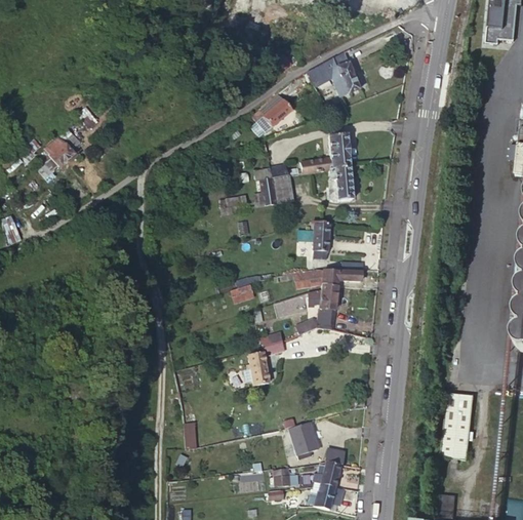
[(500,17),(485,15),(483,38),(498,40),(500,17)]
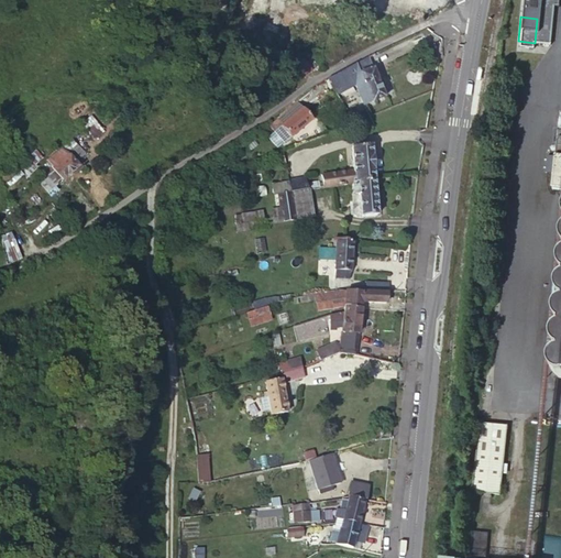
[(437,53),(442,51),(443,44),(440,36),(431,39),(437,53)]
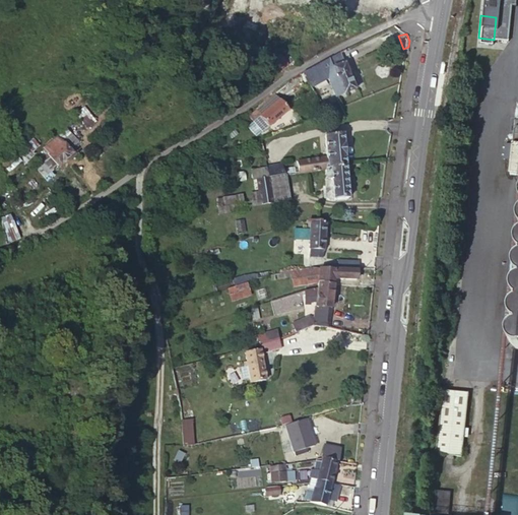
[(327,59),(307,72),(311,81),(332,70),(327,59)]
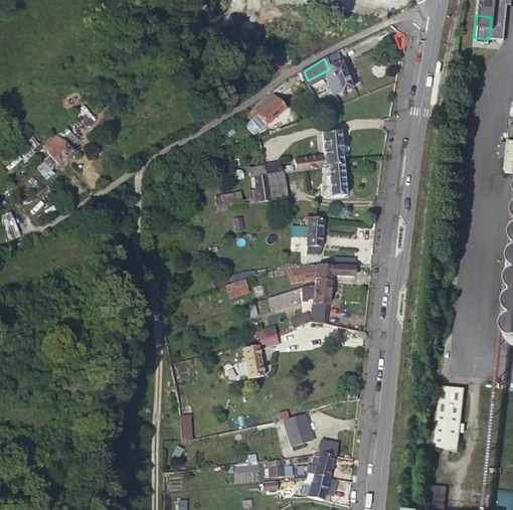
[(328,73),(337,94),(355,87),(344,59),(332,64),(334,70),(328,73)]
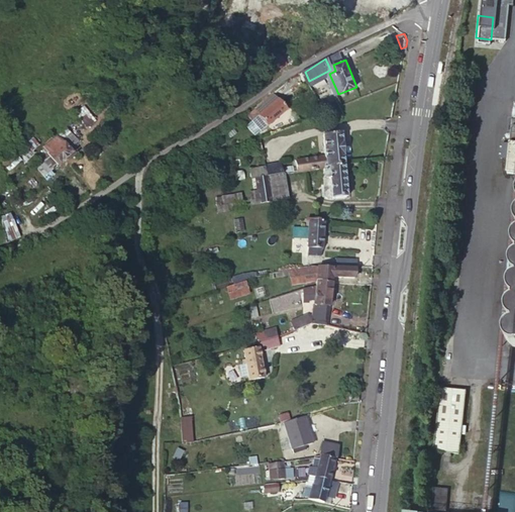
[(290,108),(281,97),(256,113),(265,123),(268,121),(269,123),(290,108)]
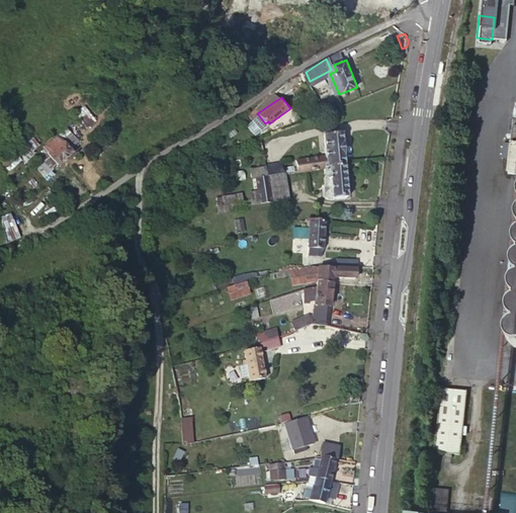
[(60,133),(71,146),(72,146),(75,143),(72,140),(78,136),(69,124),(60,133)]
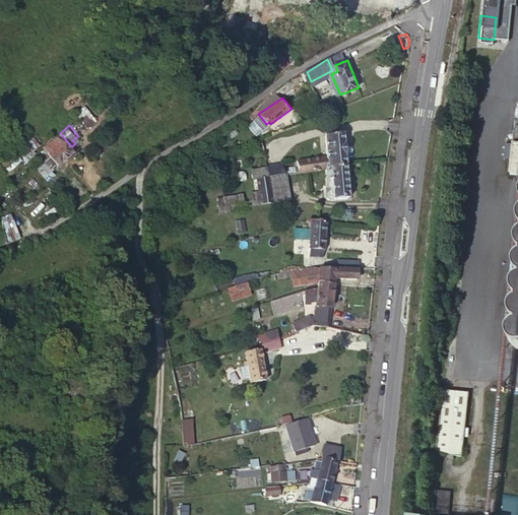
[(326,131),(329,151),(331,165),(348,163),(344,128),(326,131)]
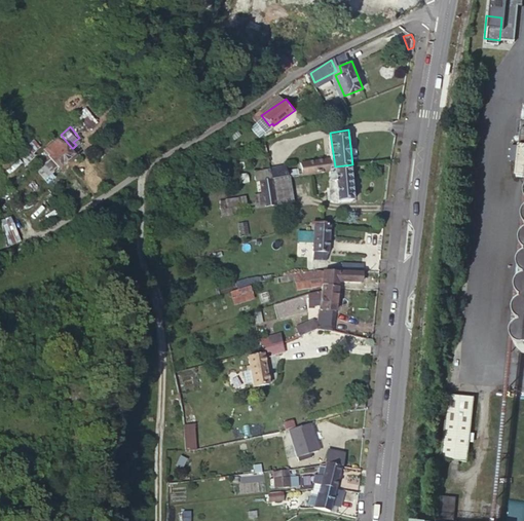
[(44,148),(55,161),(72,148),(61,135),(60,134),(44,148)]
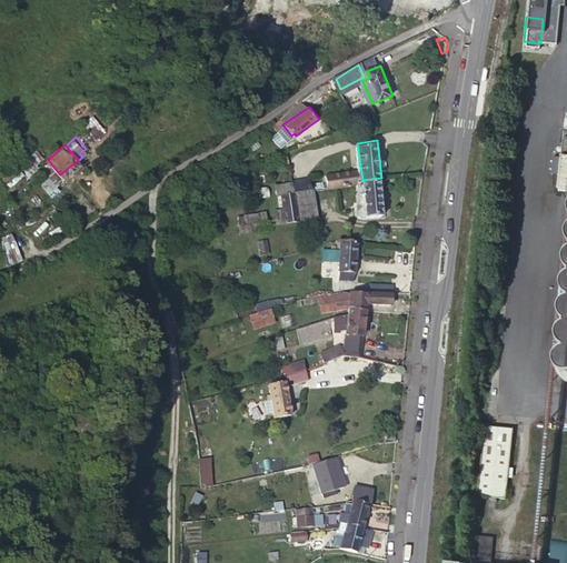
[(48,160),(42,164),(55,180),(61,176),(60,174),(48,160)]
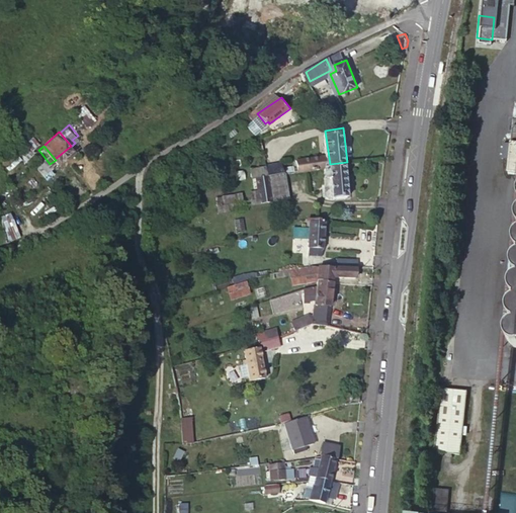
[(296,156),(298,169),(324,165),(330,164),(328,151),(296,156)]
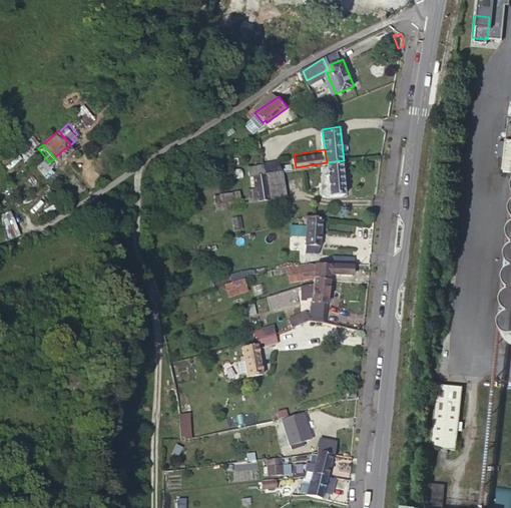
[(261,161),(262,173),(280,169),(279,158),(261,161)]
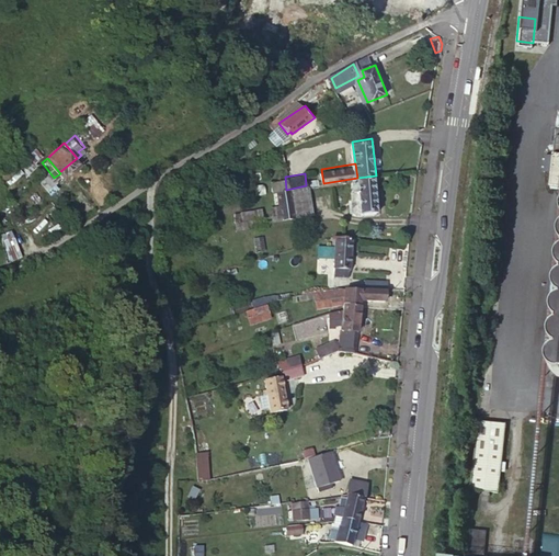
[(376,176),(357,178),(351,179),(352,191),(360,191),(363,213),(380,211),(376,176)]
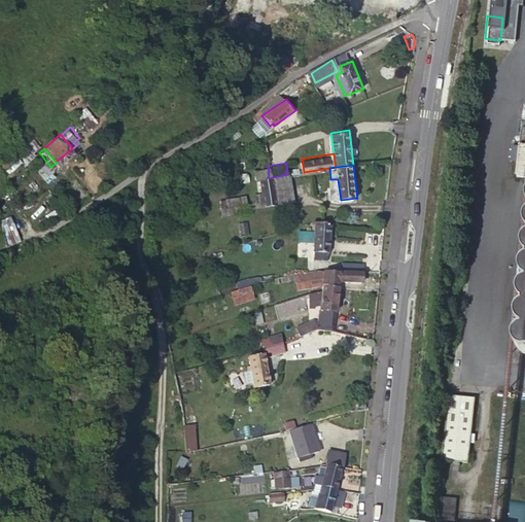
[(255,180),(269,178),(268,166),(254,168),(255,180)]
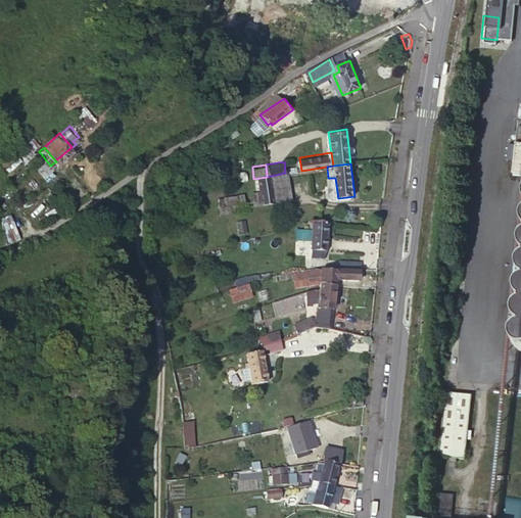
[(254,183),(255,196),(256,204),(287,201),(285,173),(267,177),(253,179),(254,183)]
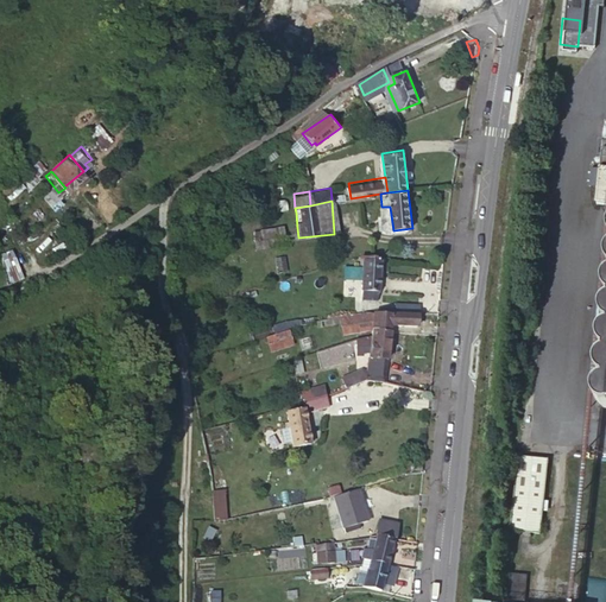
[(251,227),(253,239),(297,228),(296,213),(251,227)]
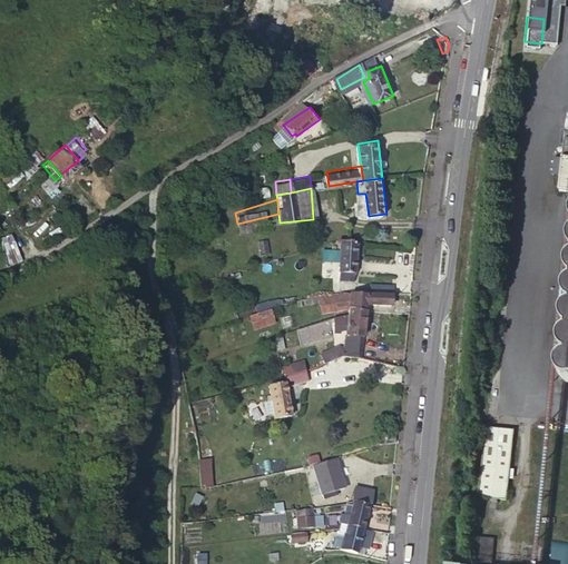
[(15,228),(2,233),(12,259),(25,255),(15,228)]
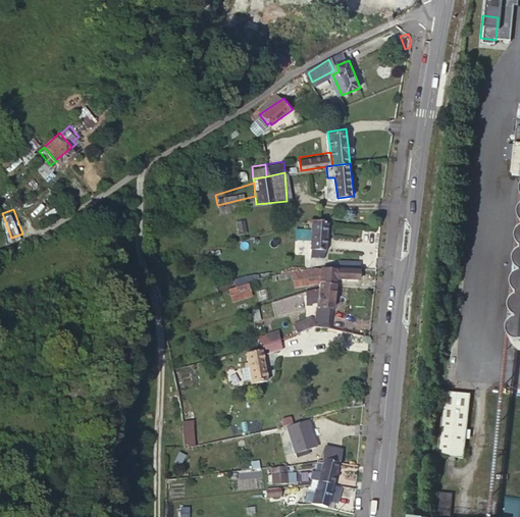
[(0,245),(10,242),(0,214),(0,245)]
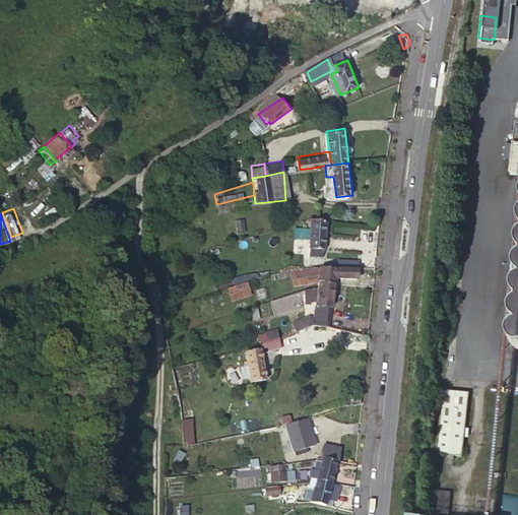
[(316,228),(311,228),(311,256),(322,256),(321,259),(324,260),(325,226),(317,224),(316,228)]
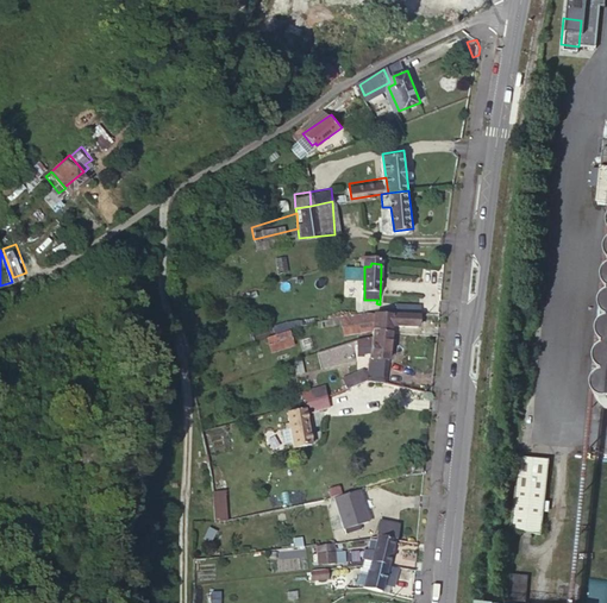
[(405,316),(421,316),(421,306),(404,306),(405,316)]
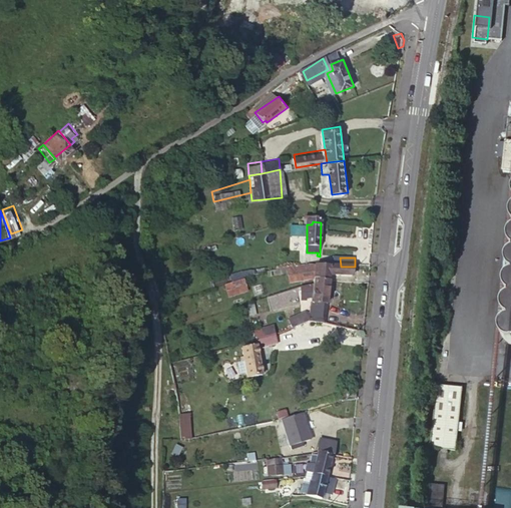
[(306,267),(294,267),(294,276),(306,276),(306,267)]
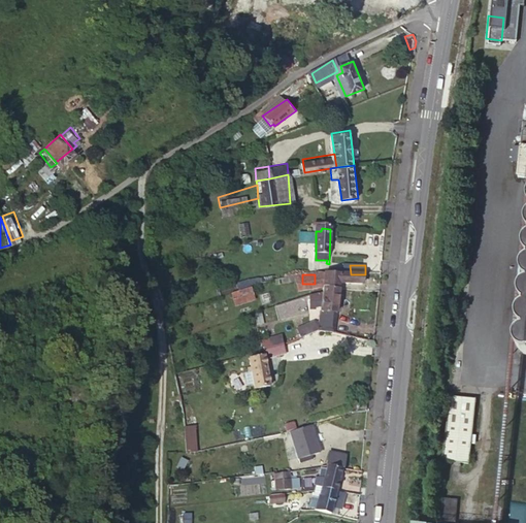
[(328,274),(315,274),(315,284),(327,284),(328,274)]
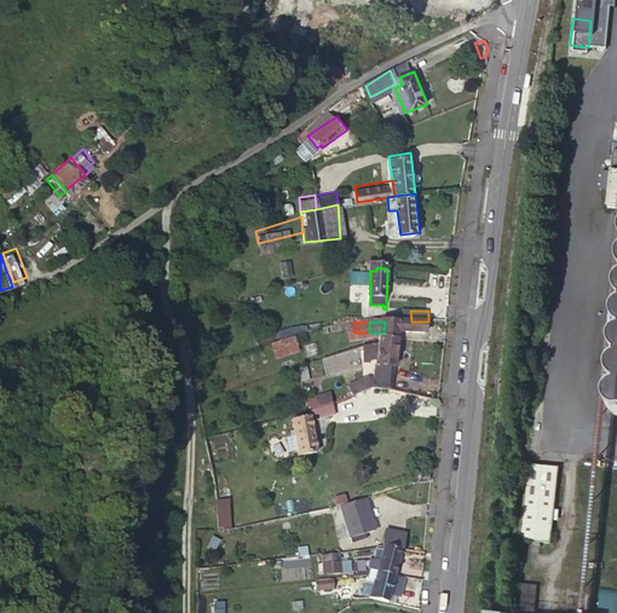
[(402,322),(385,322),(384,333),(382,337),(399,339),(401,335),(402,322)]
